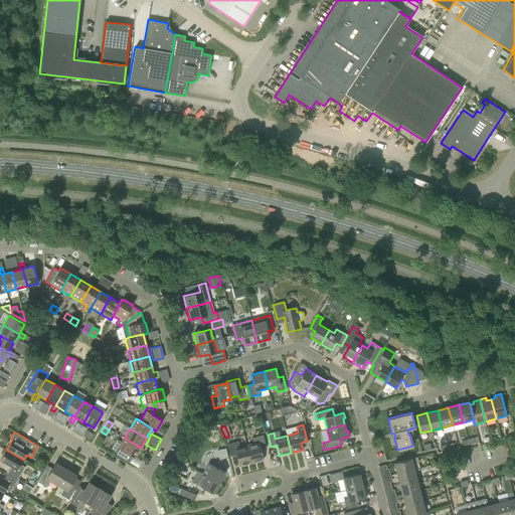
[(253,444),(246,446),(250,463),(263,460),(260,450),(266,448),(263,436),(251,438),(253,444)]
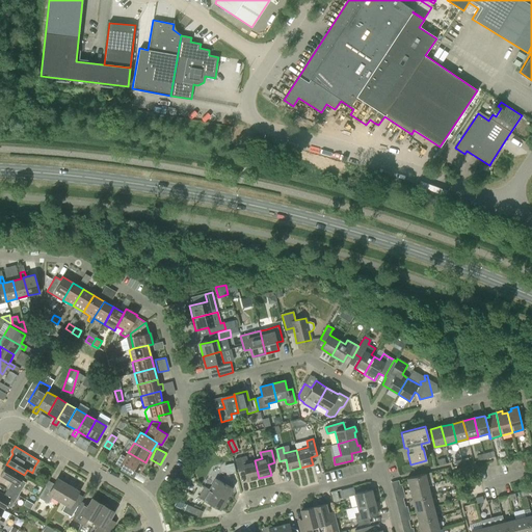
[(122,467),(120,470),(142,483),(145,477),(139,473),(145,462),(128,452),(126,457),(121,454),(115,463),(122,467)]
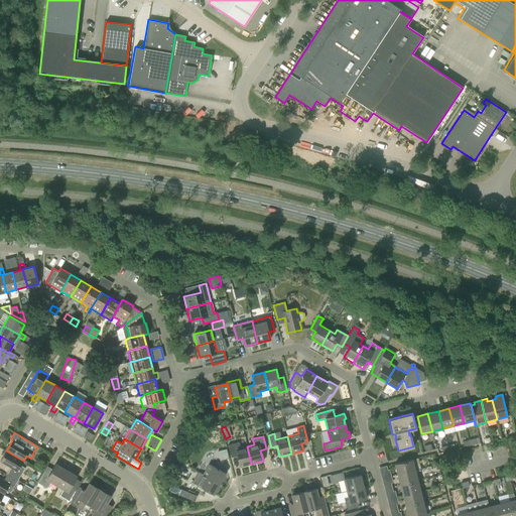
[(240,467),(251,464),(247,446),(240,448),(239,442),(228,445),(231,458),(237,457),(240,467)]
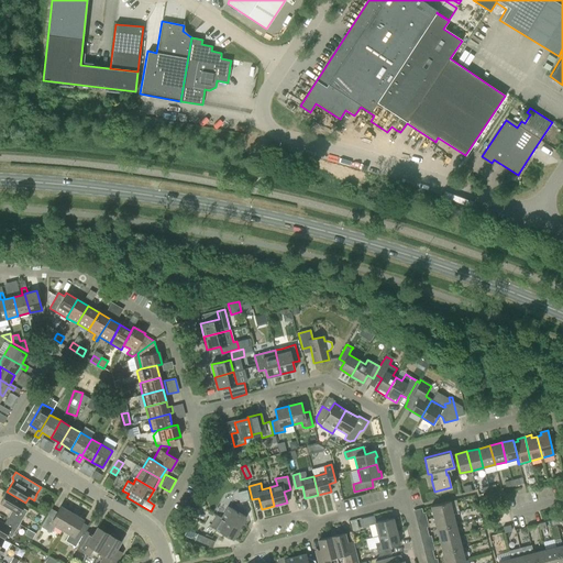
[(8,518),(19,525),(26,511),(22,508),(25,503),(7,492),(0,503),(0,504),(12,510),(8,518)]
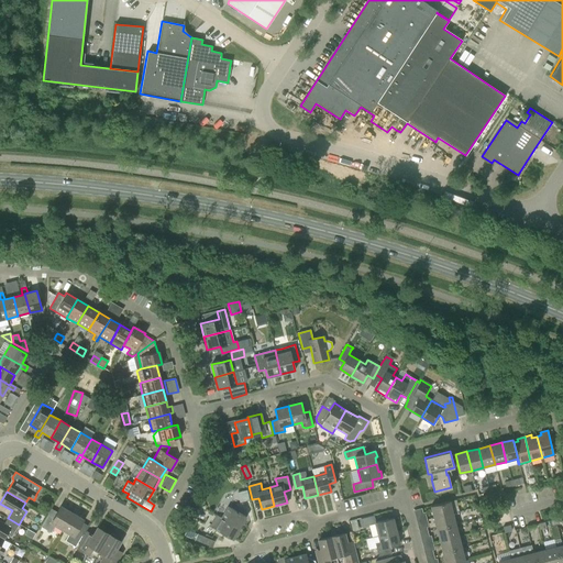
[(240,503),(249,500),(246,492),(238,494),(240,503)]
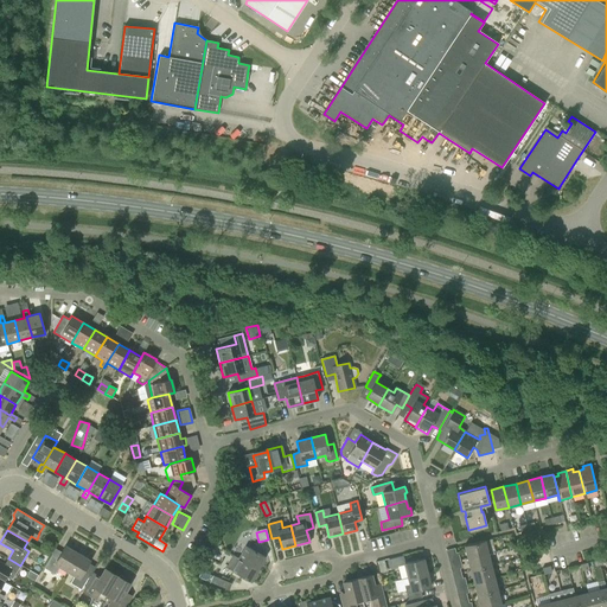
[(464,545),(467,558),(487,554),(485,541),(464,545)]
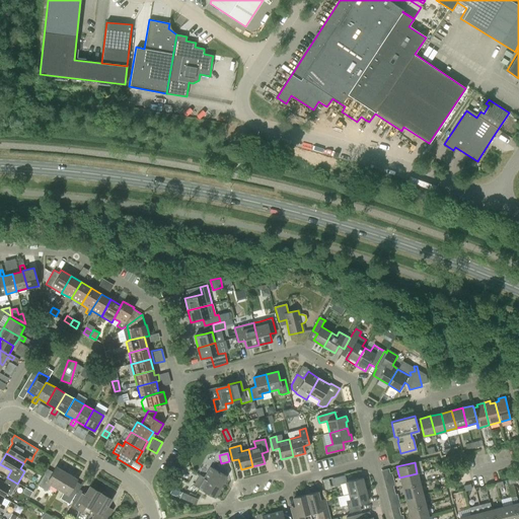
[(51,485),(57,489),(66,472),(56,466),(50,477),(44,474),(38,486),(47,492),(51,485)]
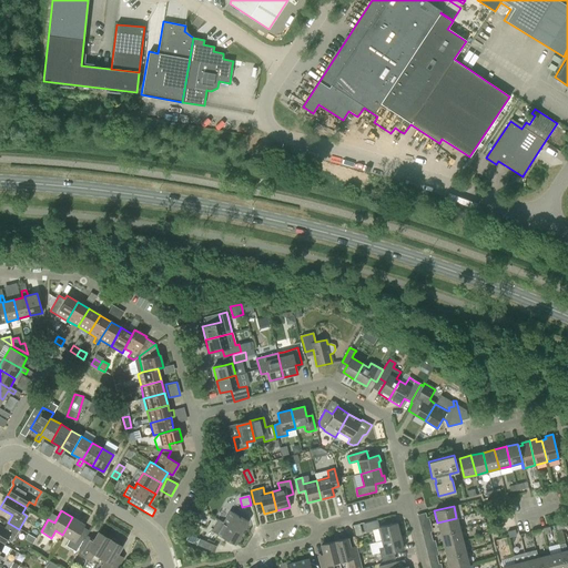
[(230,511),(223,523),(241,533),(247,521),(230,511)]
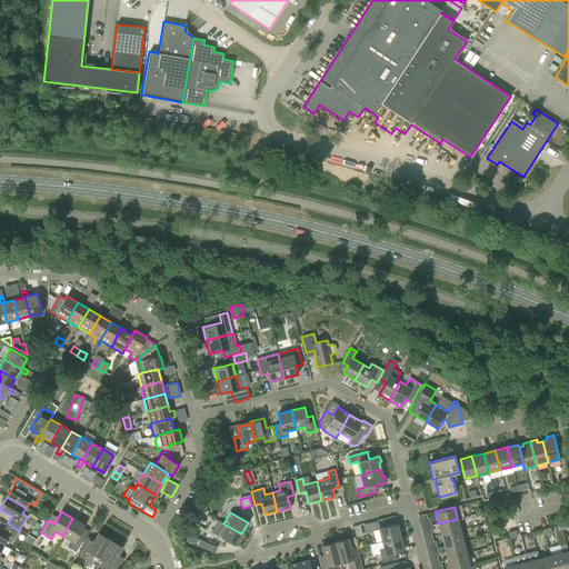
[(418,516),(421,528),(431,526),(429,518),(427,519),(426,513),(418,516)]
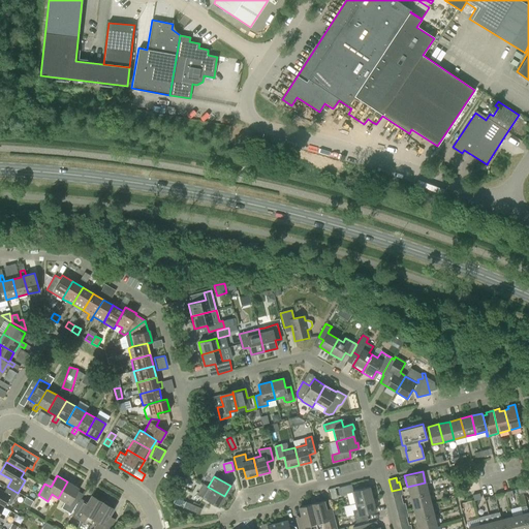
[(79,489),(67,481),(58,498),(64,502),(61,508),(70,515),(78,503),(71,499),(79,489)]
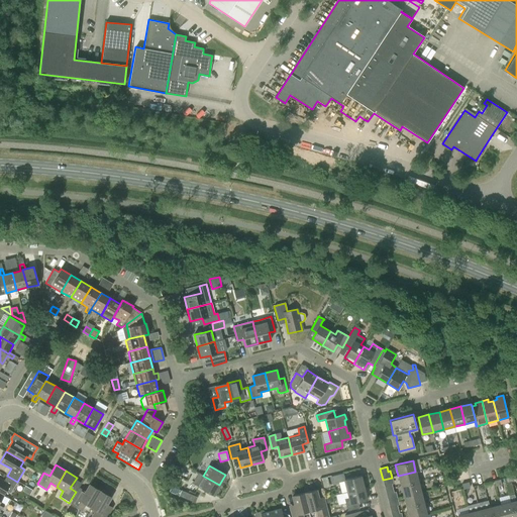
[(415,472),(398,476),(400,487),(418,482),(415,472)]
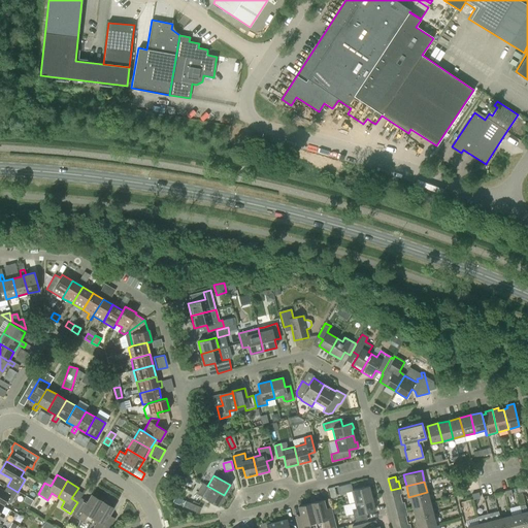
[(224,495),(207,486),(202,483),(196,494),(218,506),(224,495)]
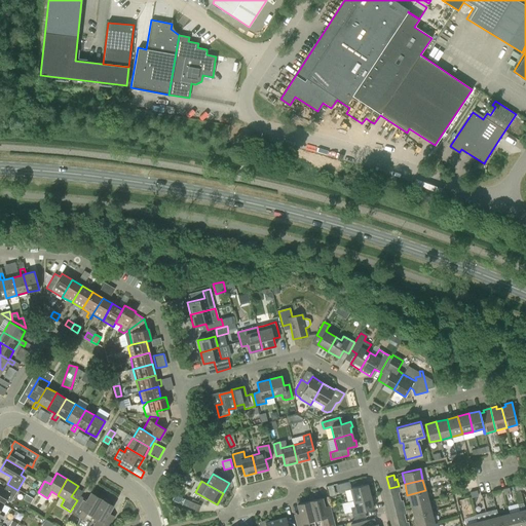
[(350,488),(351,488),(349,481),(337,484),(338,488),(339,491),(350,489),(350,488)]
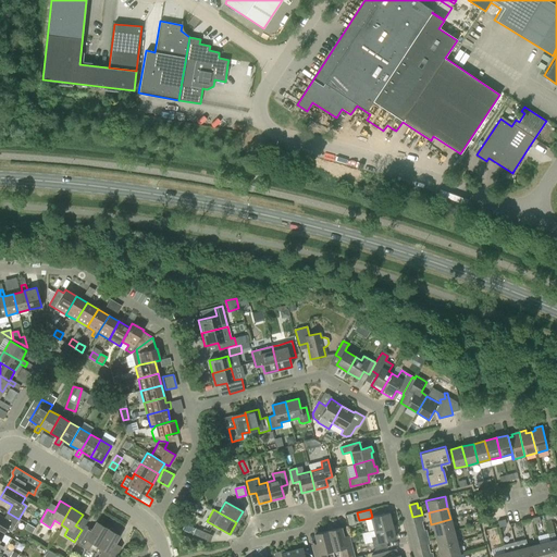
[(0,532),(3,534),(7,529),(11,532),(19,519),(8,512),(3,519),(0,516),(0,532)]
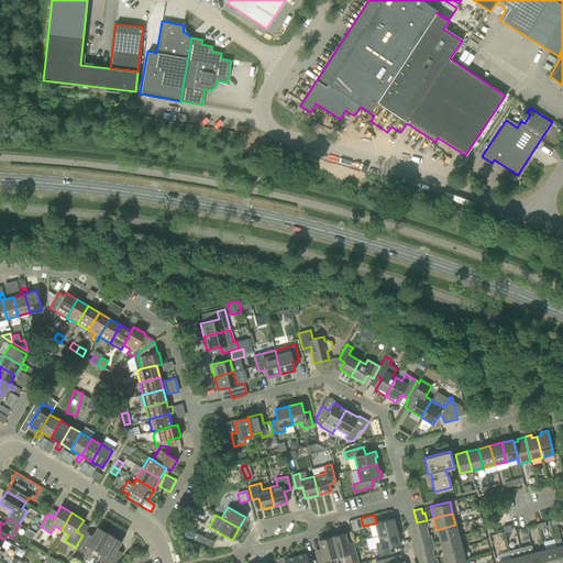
[(375,523),(378,536),(396,531),(393,518),(376,522),(375,522),(375,523)]
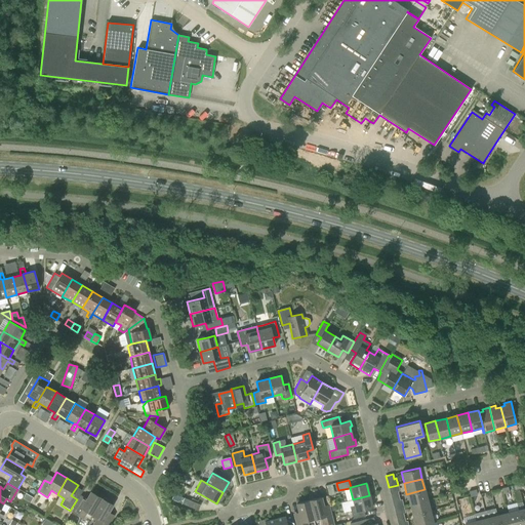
[(400,491),(398,485),(389,487),(391,497),(398,495),(398,492),(400,491)]
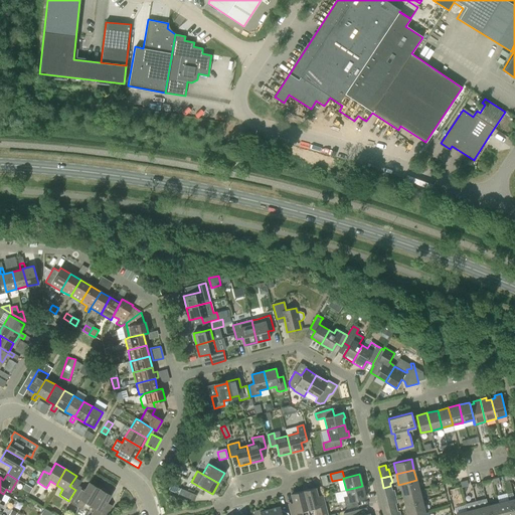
[(416,480),(398,485),(401,495),(419,490),(416,480)]
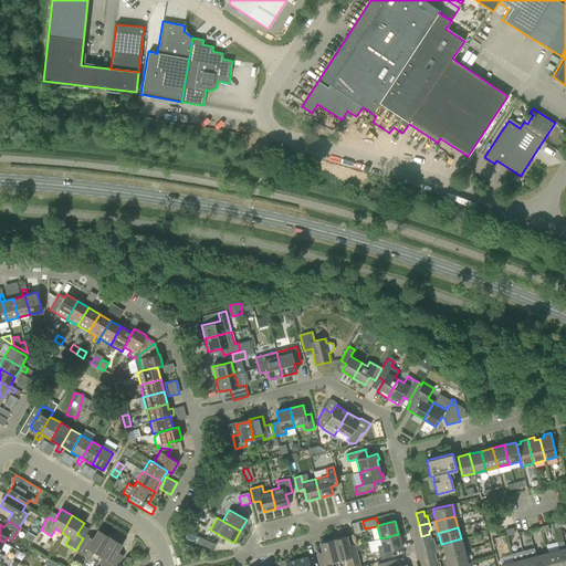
[(556,544),(563,542),(559,527),(553,530),(556,544)]
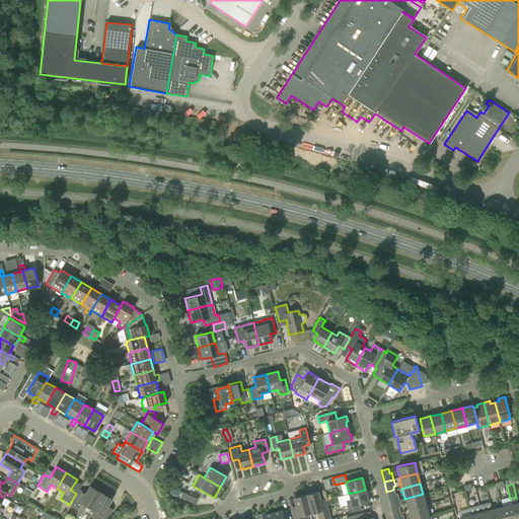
[(86,506),(91,509),(100,493),(90,487),(83,498),(78,495),(71,506),(82,512),(86,506)]
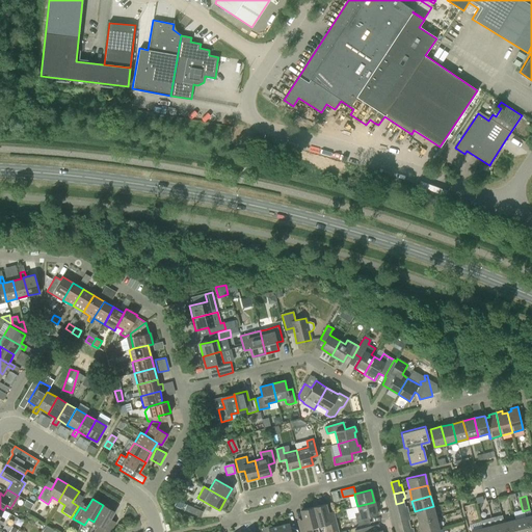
[(31,509),(33,505),(26,501),(23,505),(31,509)]
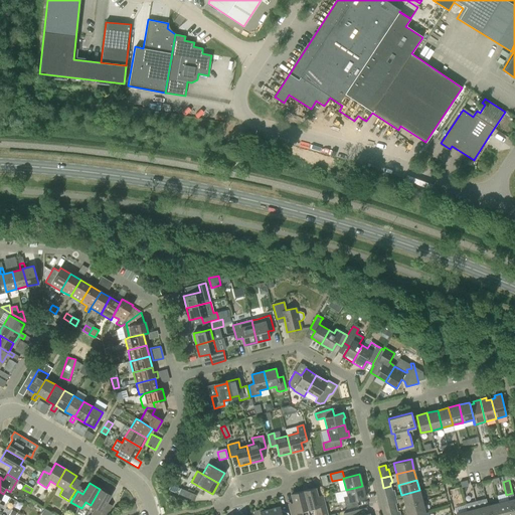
[(362,486),(346,490),(347,496),(343,497),(346,509),(358,506),(356,500),(365,498),(362,486)]
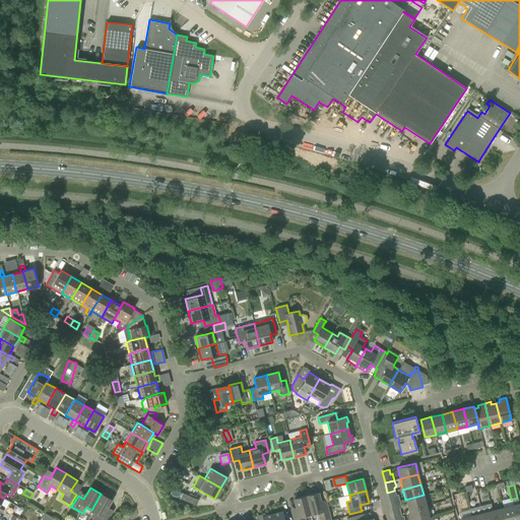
[(396,496),(394,491),(387,493),(390,504),(400,501),(398,495),(396,496)]
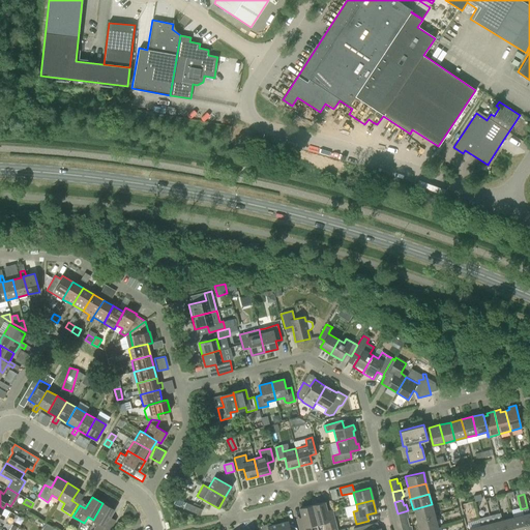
[(104,504),(102,503),(93,520),(98,523),(94,529),(95,529),(109,529),(112,525),(107,522),(113,509),(109,507),(110,506),(105,502),(104,504)]
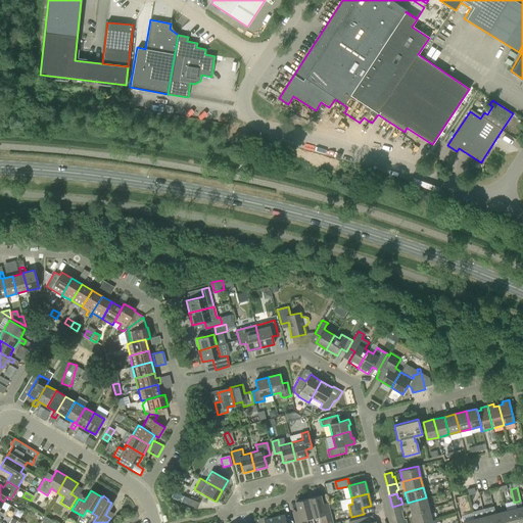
[(191,500),(181,495),(179,501),(188,506),(191,500)]
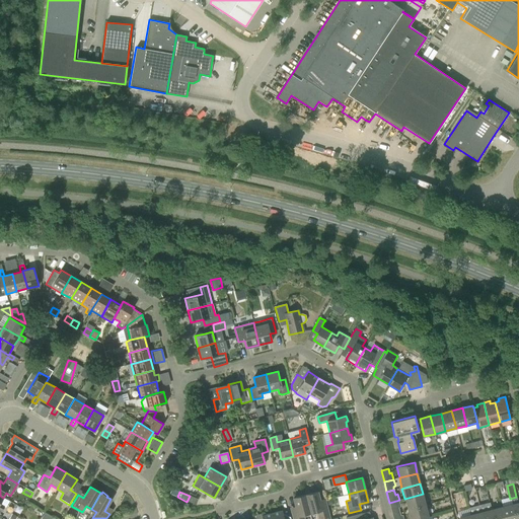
[(317,492),(305,495),(309,513),(317,511),(318,518),(319,518),(325,518),(329,518),(325,503),(320,504),(317,492)]
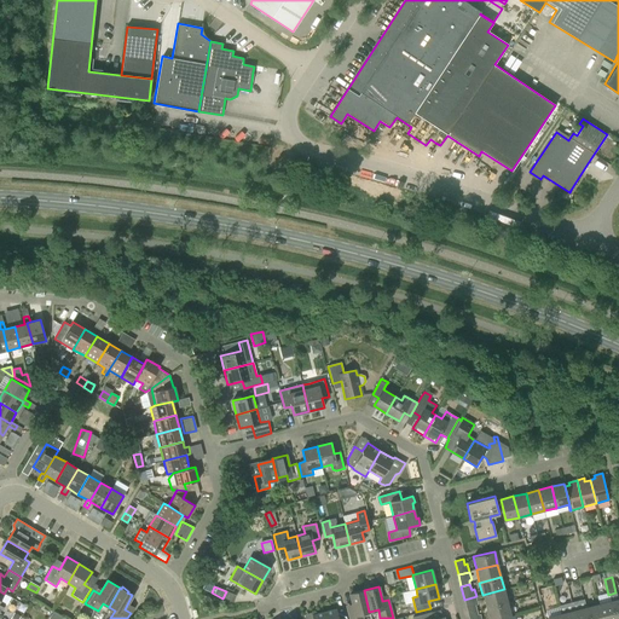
[(504,589),(482,595),(485,607),(507,602),(504,589)]
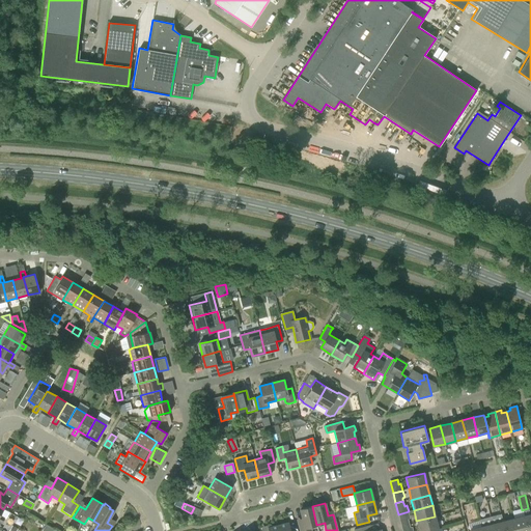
[(310,530),(309,527),(316,525),(312,506),(300,510),(303,522),(298,524),(300,530),(310,530)]
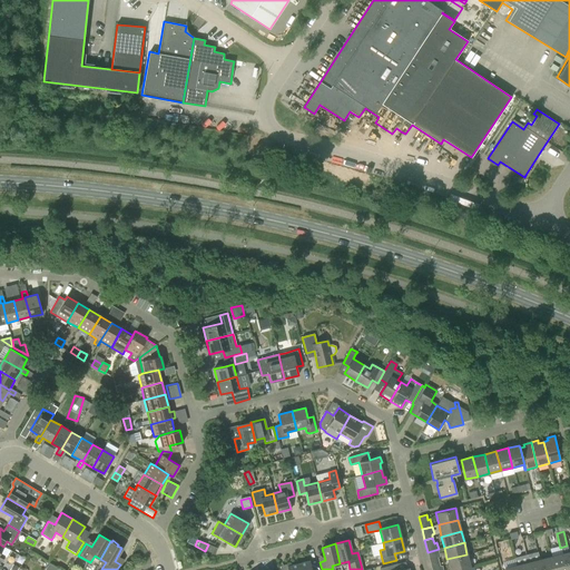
[(6,557),(10,550),(3,547),(0,544),(0,569),(2,567),(0,566),(0,562),(5,556),(6,557)]
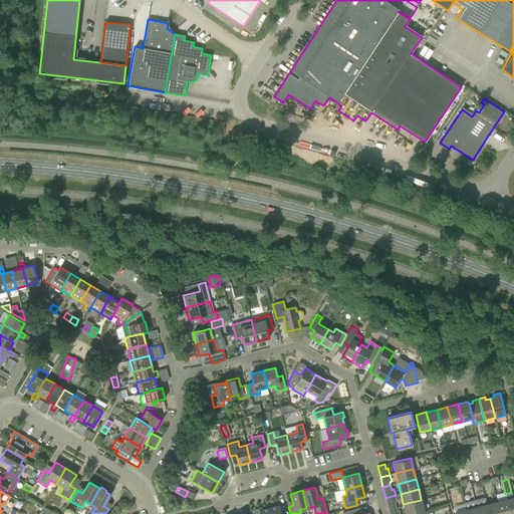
[(397,502),(396,495),(386,498),(389,508),(396,506),(395,503),(397,502)]
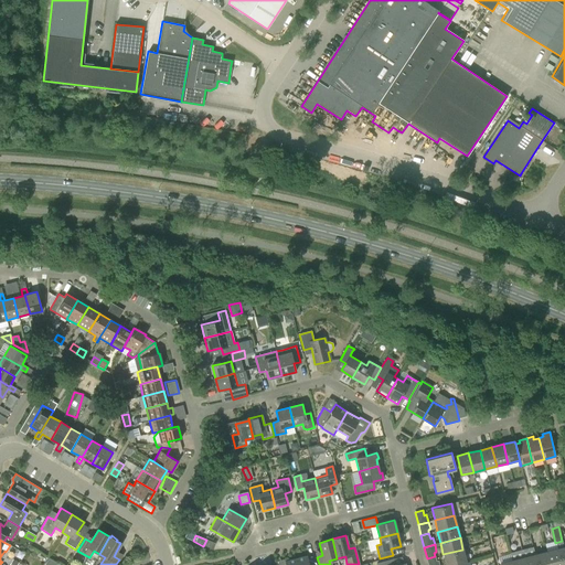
[(521,551),(524,564),(536,564),(533,547),(521,551)]
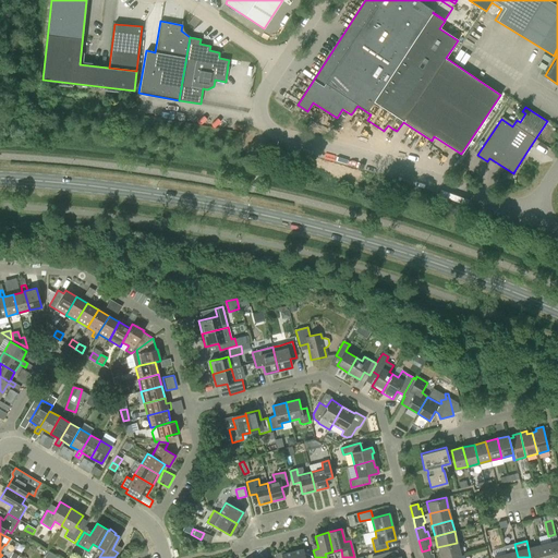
[(526,541),(530,557),(543,557),(540,545),(529,547),(526,541)]
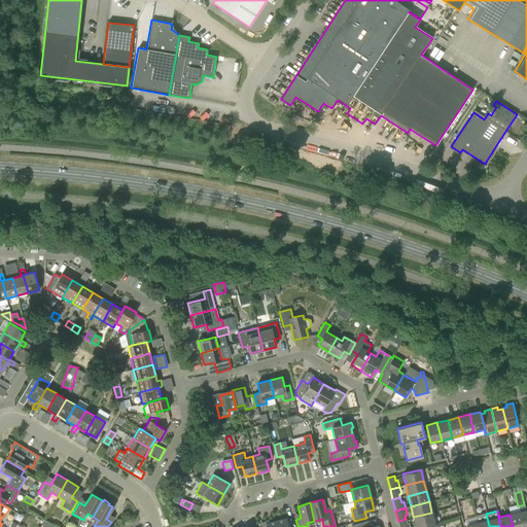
[(510,515),(513,526),(524,526),(520,512),(510,515)]
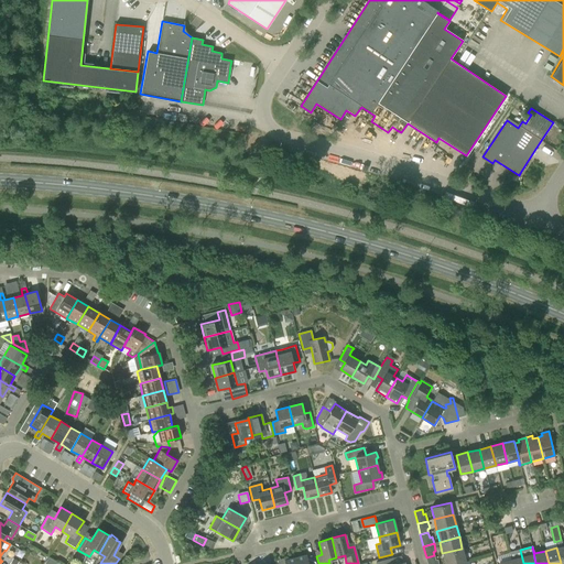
[(444,563),(448,563),(465,560),(462,549),(442,553),(444,563)]
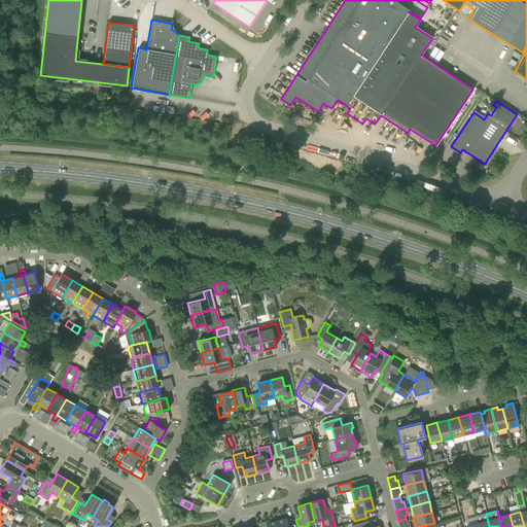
[(478,523),(478,526),(489,526),(486,514),(476,516),(478,523)]
